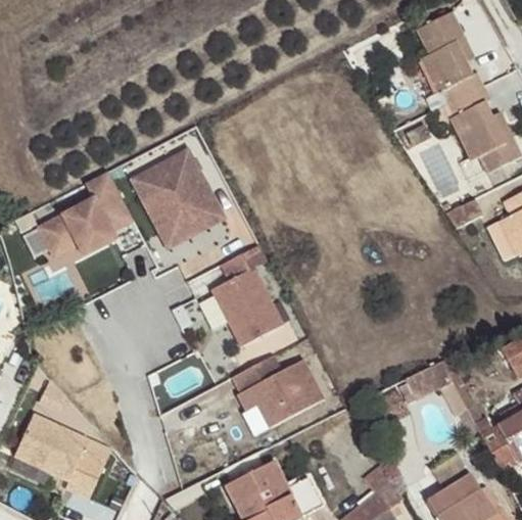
[(462,50),(469,46),(453,11),(416,29),(428,54),(420,58),(437,94),(441,92),(454,116),(447,117),(470,162),(478,159),(485,173),(521,155),(510,130),(501,134),(491,115),(484,101),(489,98),(477,73),(473,75),(467,60),(462,50)]
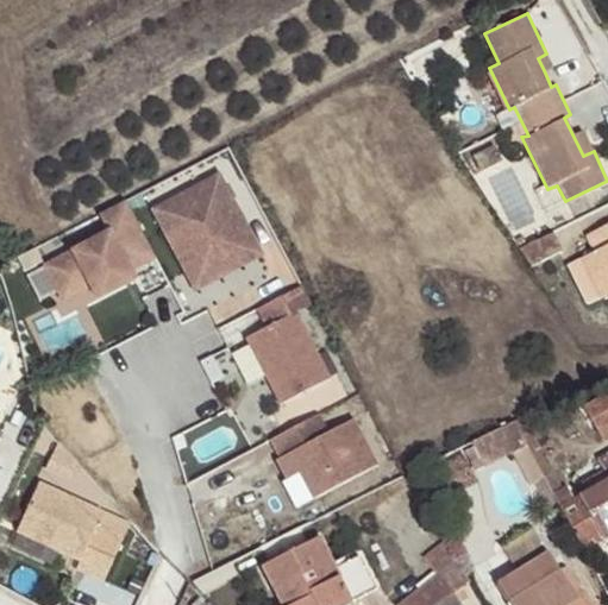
[(552,65),(546,54),(538,58),(544,70),(552,65)]
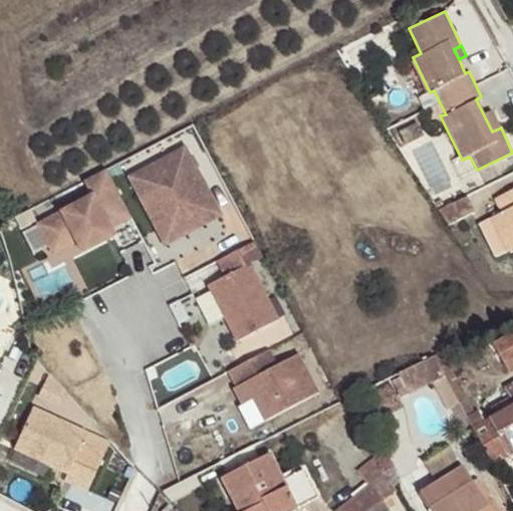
[(492,132),(501,128),(492,109),(483,113),(492,132)]
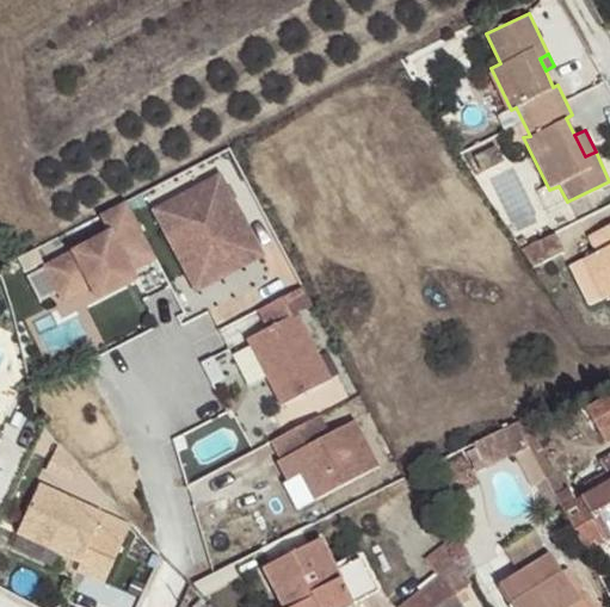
[(221,171),(148,205),(191,292),(263,254),(221,171)]
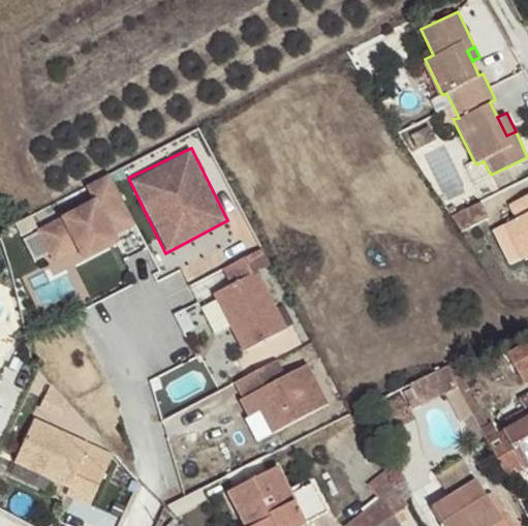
[(94,198),(36,227),(51,261),(79,247),(86,259),(119,244),(114,235),(136,224),(109,175),(88,186),(94,198)]
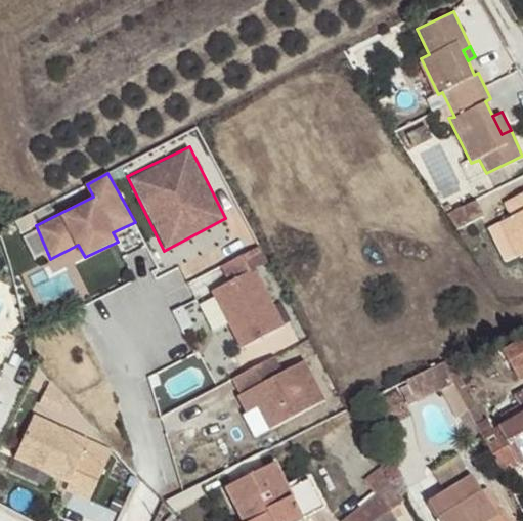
[(522,190),(504,201),(511,215),(498,222),(515,256),(522,252),(522,190)]
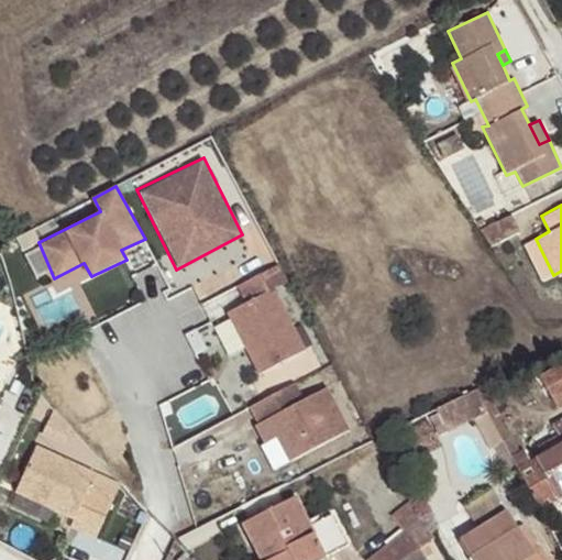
[(509,213),(478,229),(488,245),(518,231),(509,213)]
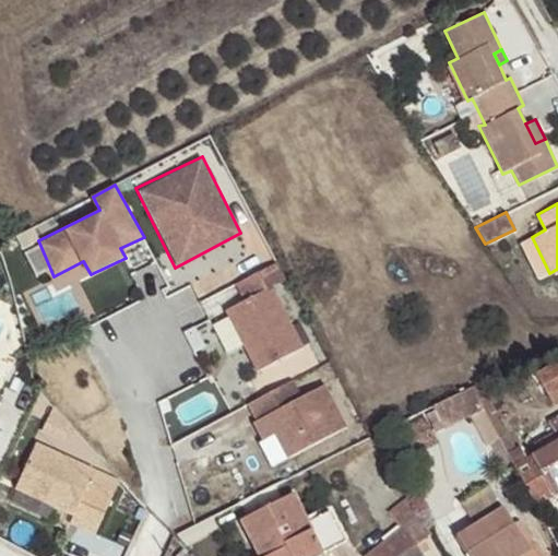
[(549,273),(532,237),(520,243),(537,279),(549,273)]
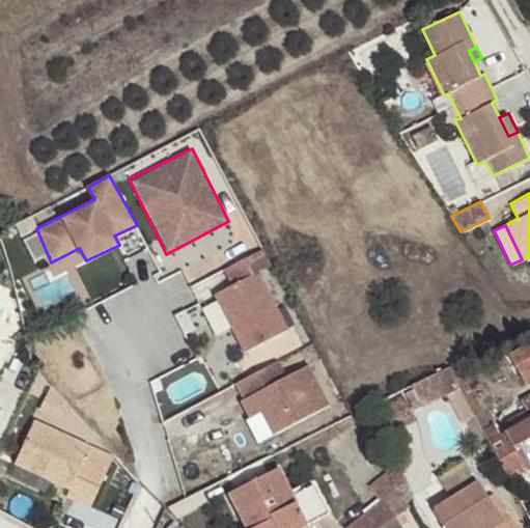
[(262,244),(221,266),(229,282),(213,290),(241,354),(288,329),(261,271),(271,264),(262,244)]
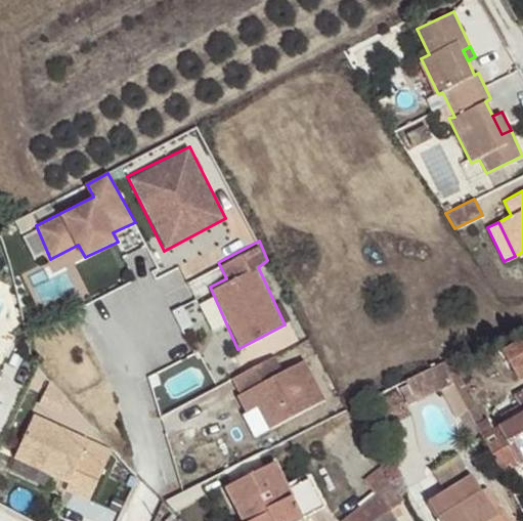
[(275,356),(228,378),(256,436),(325,397),(304,359),(281,372),(275,356)]
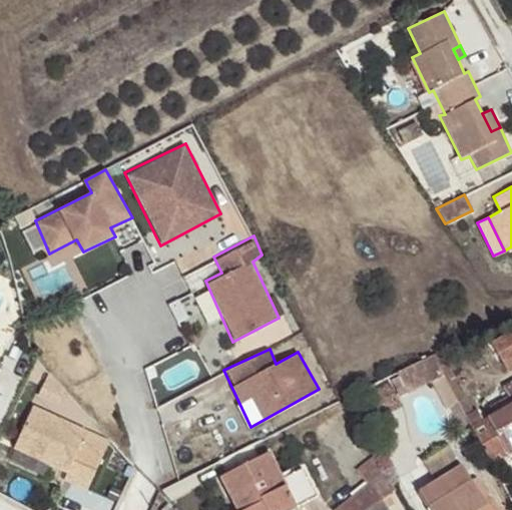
[(441,350),(430,356),(470,426),(480,421),(441,350)]
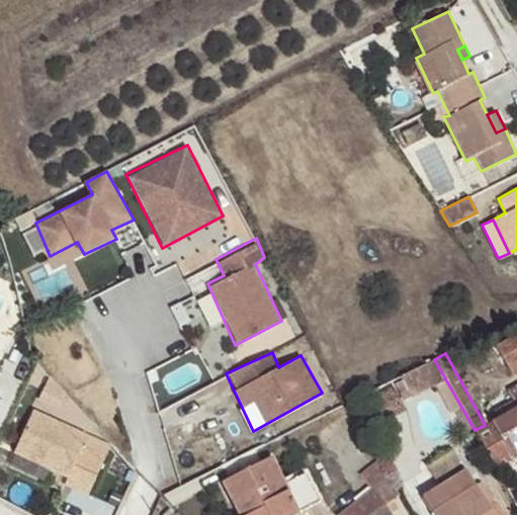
[(485,425),(475,430),(496,468),(496,469),(512,460),(516,457),(516,384),(507,391),(516,408),(485,425)]
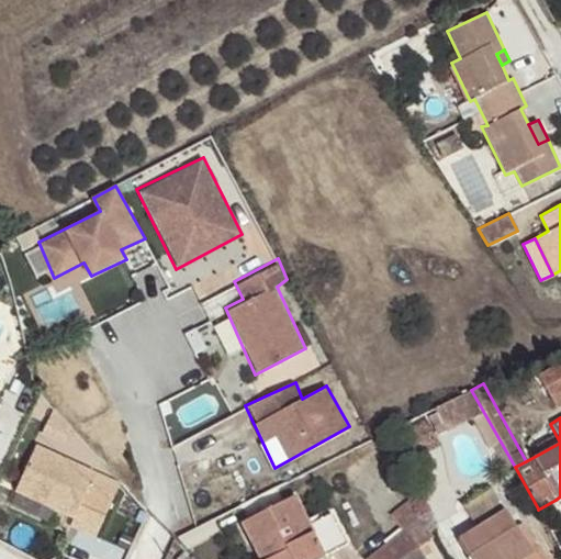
[(33,447),(12,491),(70,517),(67,525),(92,536),(111,496),(86,485),(91,473),(33,447)]
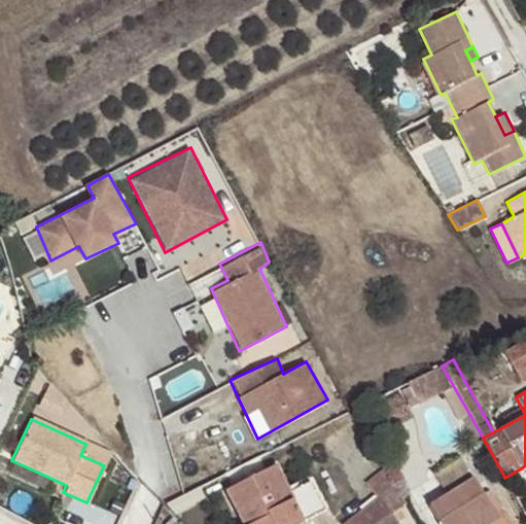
[(503,523),(460,457),(433,474),(446,494),(429,504),(442,523),(503,523)]
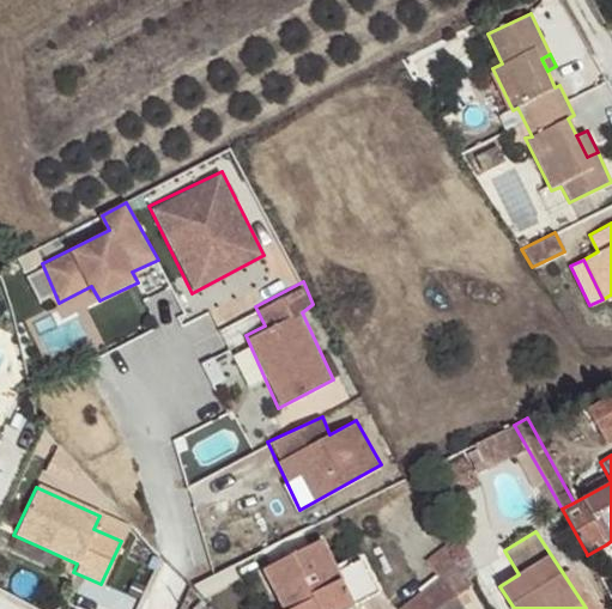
[(344,608),(379,591),(361,558),(339,570),(322,539),(264,568),(283,608),(344,608)]
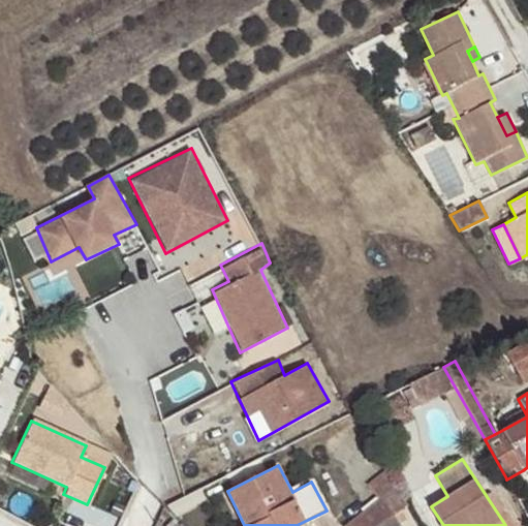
[(345,525),(377,525),(394,514),(380,497),(345,525)]
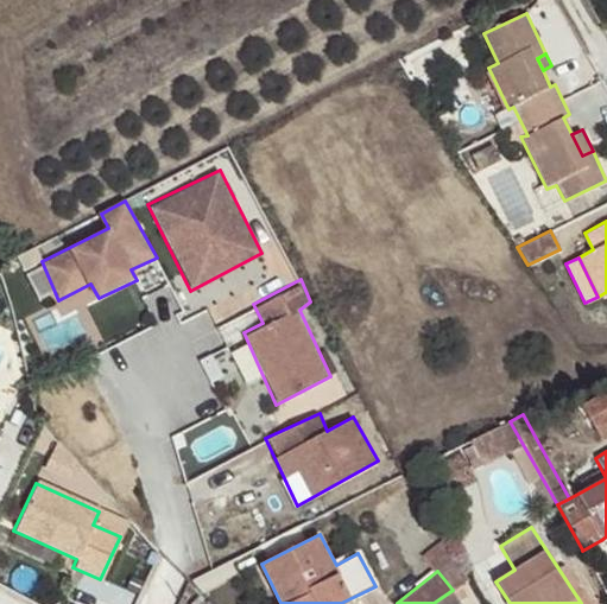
[(461,603),(453,590),(434,603),(461,603)]
